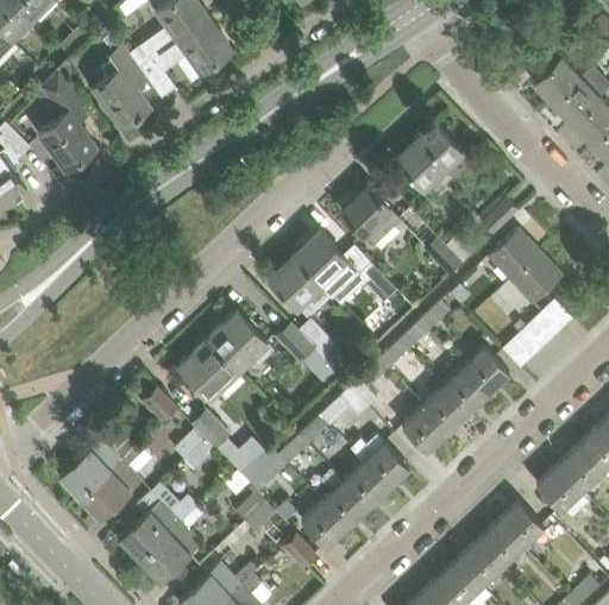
[(0,0),(0,29),(11,41),(32,19),(12,0),(0,0)]
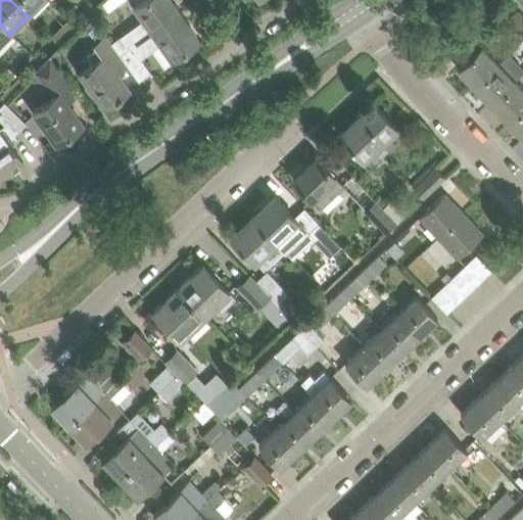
[(10,0),(28,16),(43,0),(10,0)]
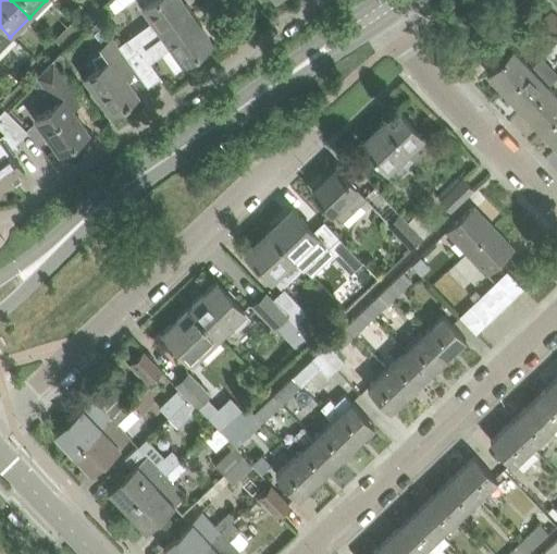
[(124,9),(136,0),(115,0),(124,9)]
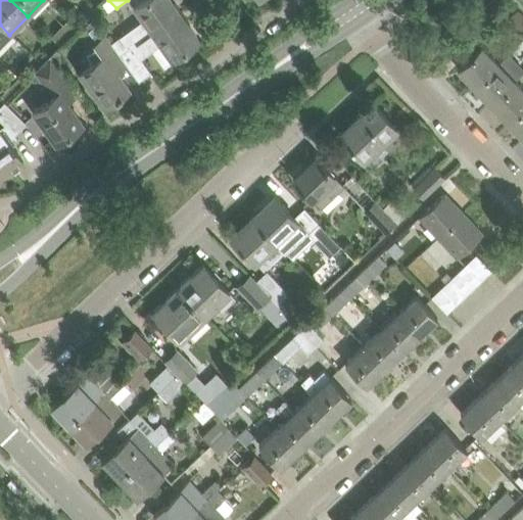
[(144,22),(120,40),(111,45),(121,57),(180,15),(170,0),(144,0),(134,8),(144,22)]
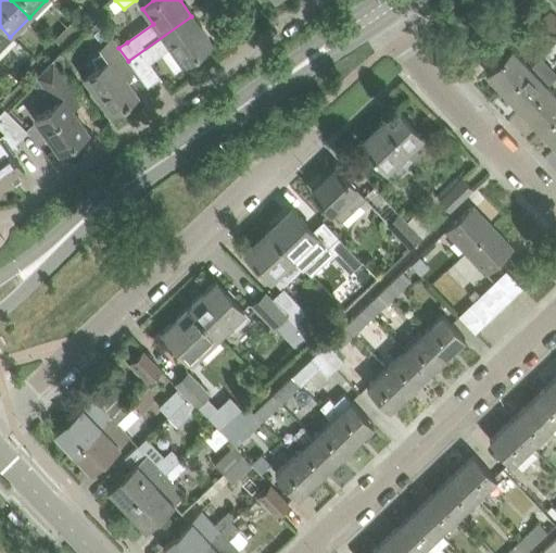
[(555,16),(552,12),(543,21),(555,35),(555,16)]
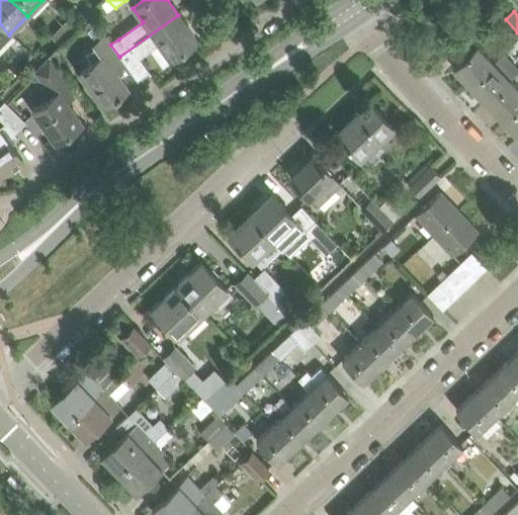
[(170,59),(196,40),(178,15),(119,57),(121,61),(138,83),(150,74),(140,61),(161,46),(170,59)]
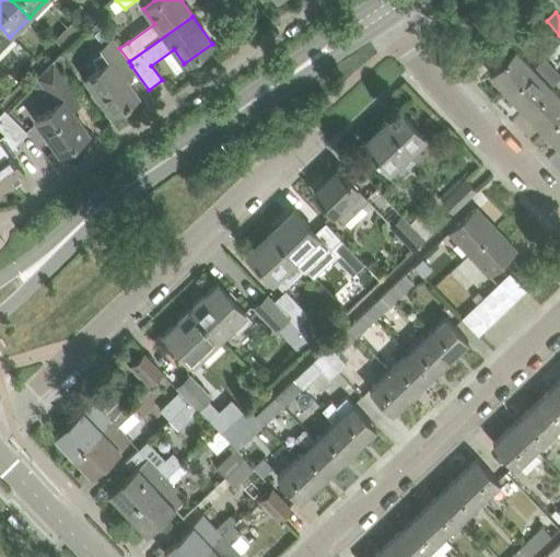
[(0,46),(10,37),(0,26),(0,46)]
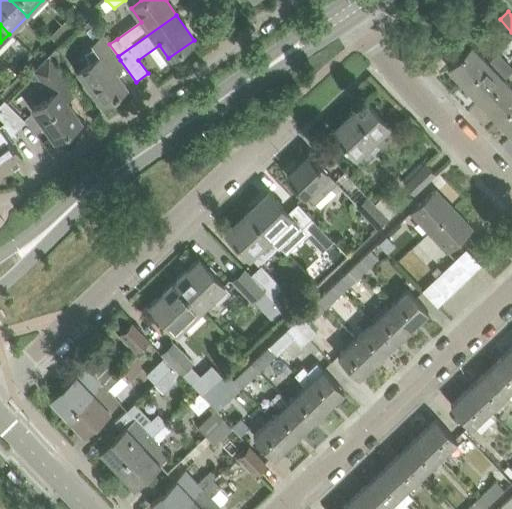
[(126,89),(111,67),(120,60),(118,56),(109,44),(104,37),(93,46),(94,48),(84,55),(91,64),(78,73),(102,105),(114,96),(115,97),(126,89)]
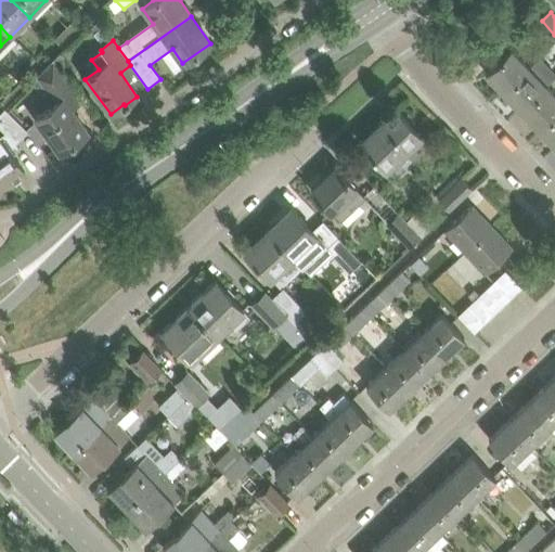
[(511,50),(485,75),(503,93),(528,69),(511,50)]
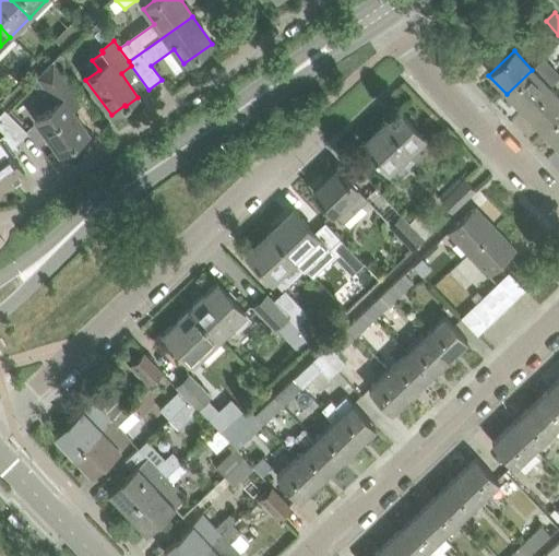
[(61,101),(36,119),(60,153),(87,133),(71,109),(82,102),(54,62),(37,80),(46,92),(51,87),(61,101)]
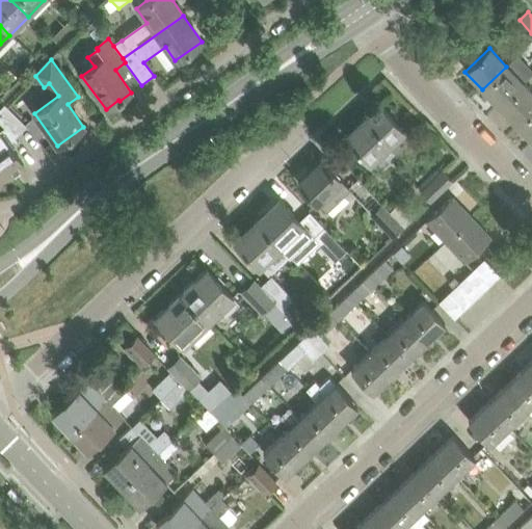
[(524,84),(506,67),(482,89),(500,107),(524,84)]
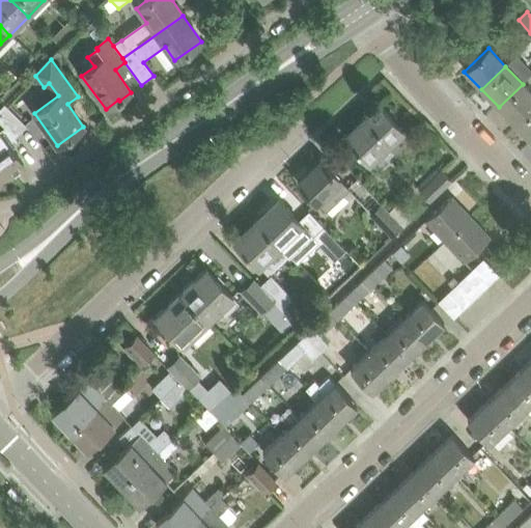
[(1,100),(6,105),(26,85),(21,80),(1,100)]
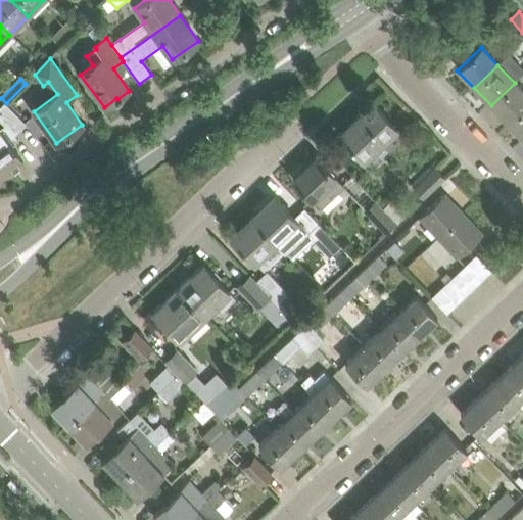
[(491,105),(507,123),(522,106),(522,91),(515,83),(491,105)]
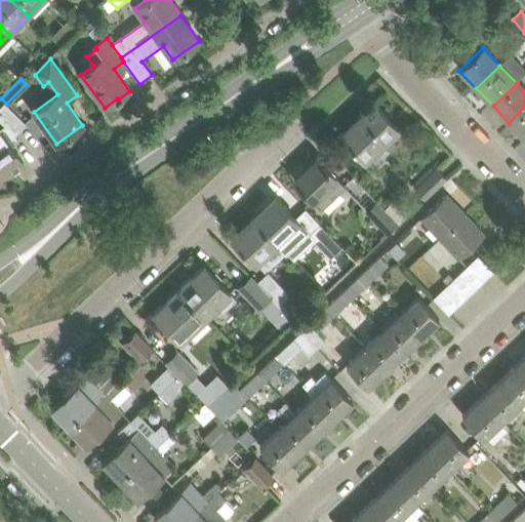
[(0,110),(0,124),(14,138),(26,126),(4,106),(0,110)]
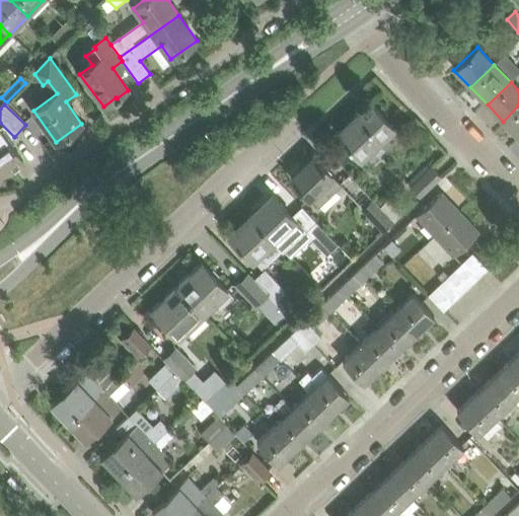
[(370,166),(392,146),(385,137),(393,129),(371,104),(338,136),(360,160),(362,158),(370,166)]
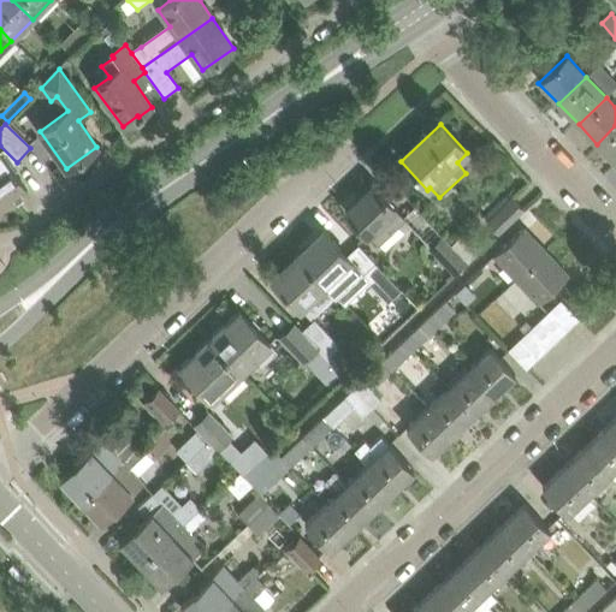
[(615,125),(597,144),(615,164),(615,125)]
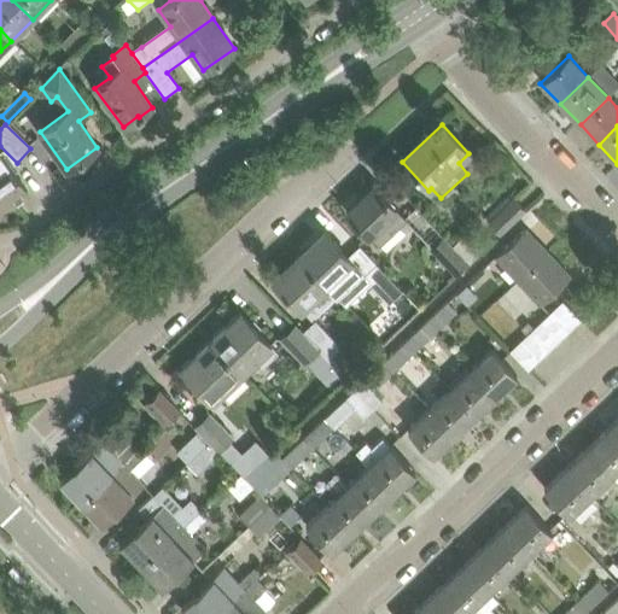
[(0,214),(28,194),(0,155),(0,214)]
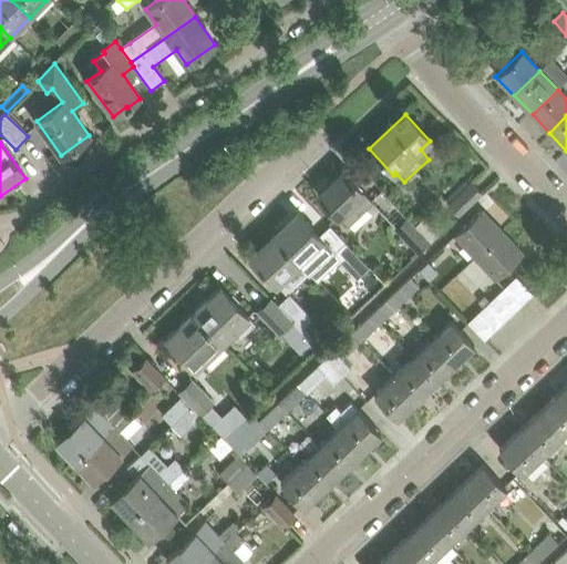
[(318,196),(337,217),(339,215),(349,226),(373,203),(343,172),(318,196)]
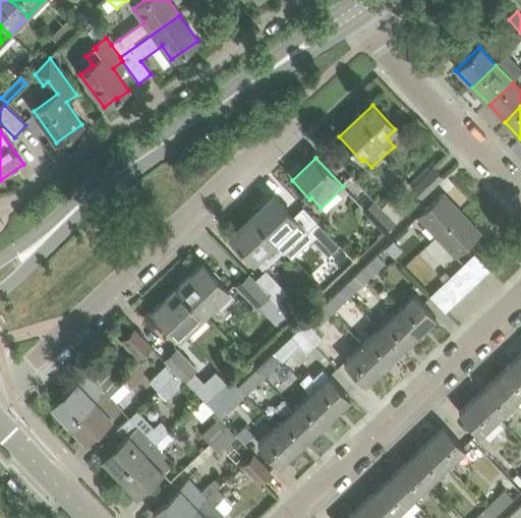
[(443,180),(433,170),(412,189),(422,200),(443,180)]
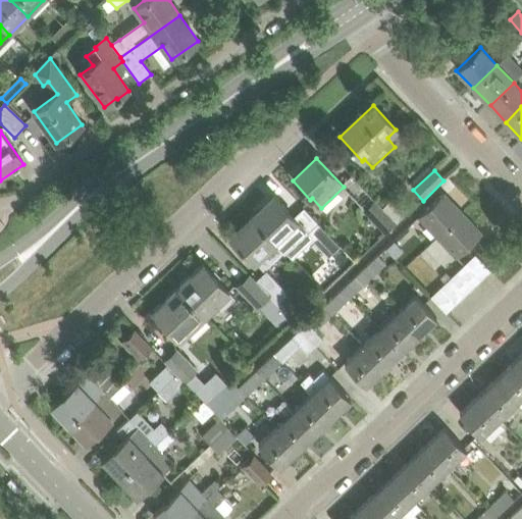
[(418,219),(433,235),(437,240),(463,215),(444,195),(418,219)]
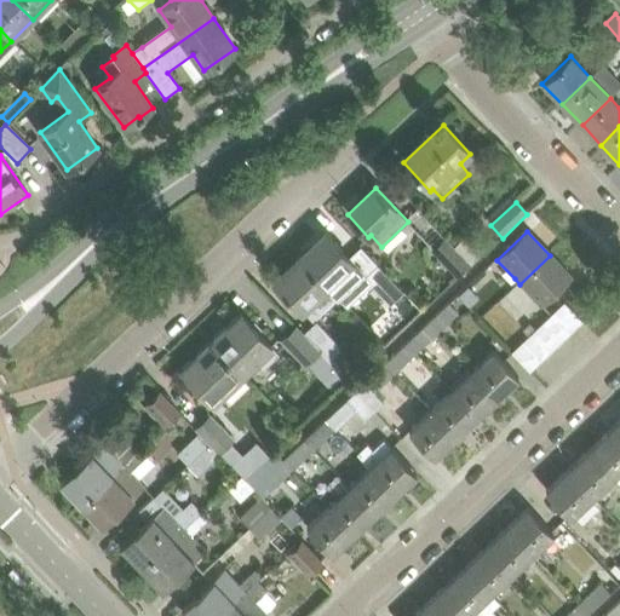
[(470,232),(453,249),(471,268),(489,251),(470,232)]
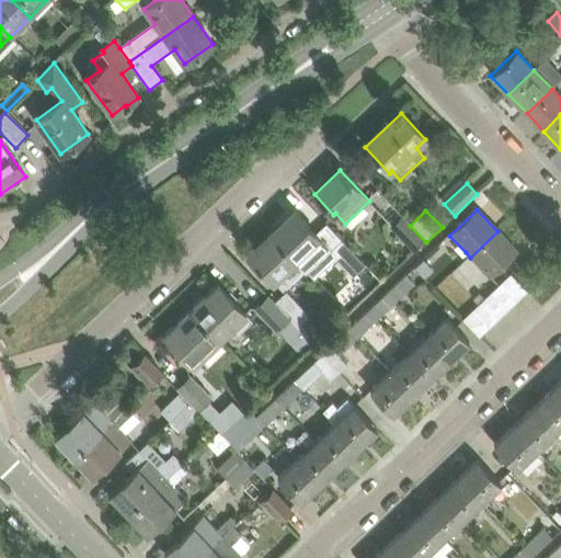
[(318,237),(295,213),(272,235),(304,269),(327,247),(318,237)]
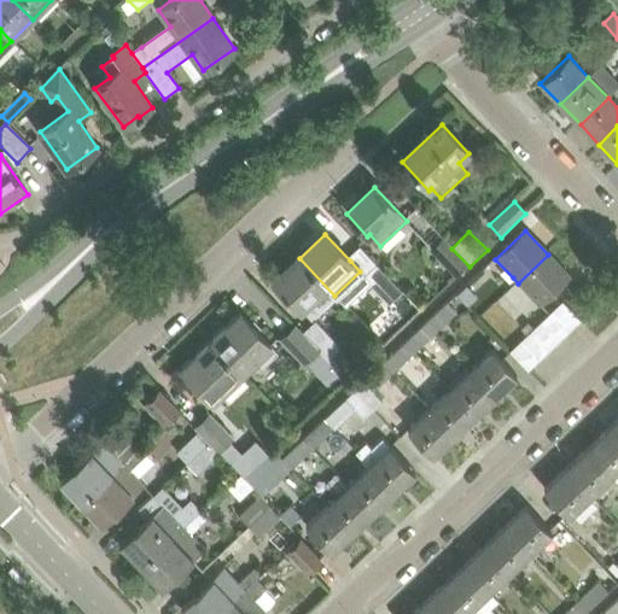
[(429,252),(456,280),(470,267),(452,249),(441,239),(429,252)]
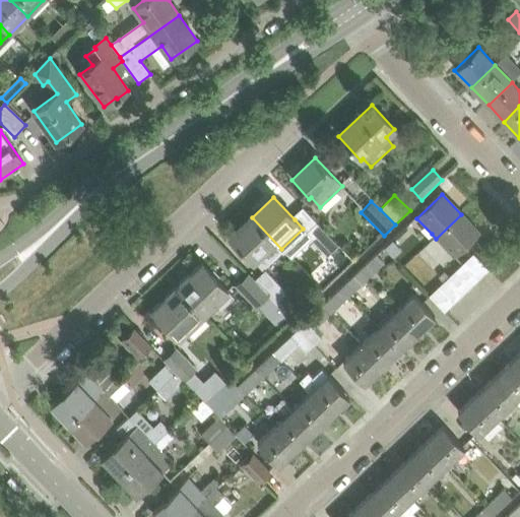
[(461,214),(436,239),(455,258),(479,235),(461,214)]
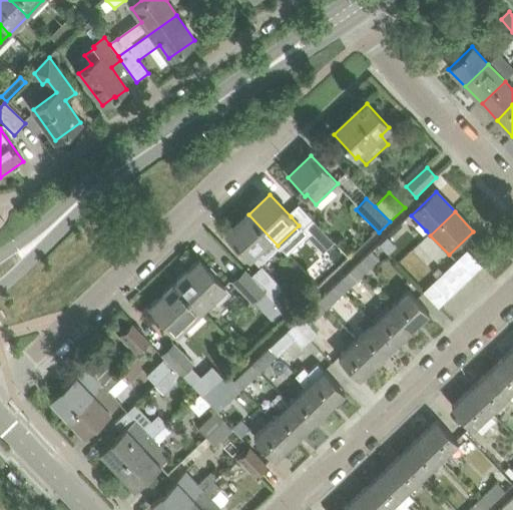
[(248,257),(257,265),(278,245),(248,214),(226,234),(248,257)]
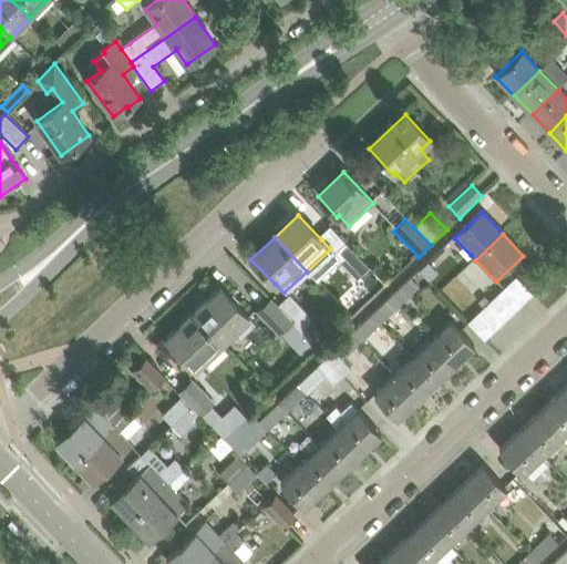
[(362,276),(369,284),(377,277),(343,243),(331,254),(357,280),(362,276)]
